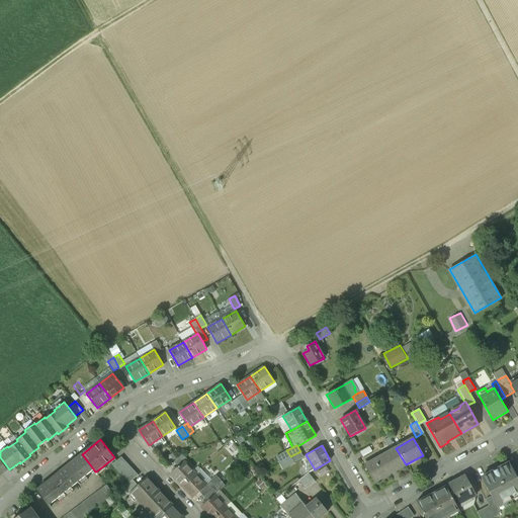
[(396,448),(364,465),(373,483),(406,464),(396,448)]
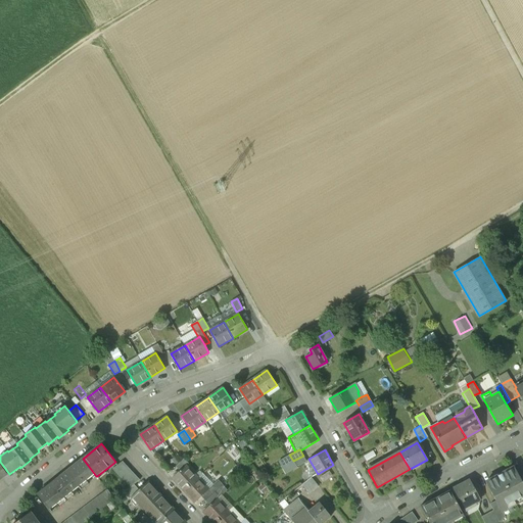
[(96,476),(83,459),(59,476),(74,493),(96,476)]
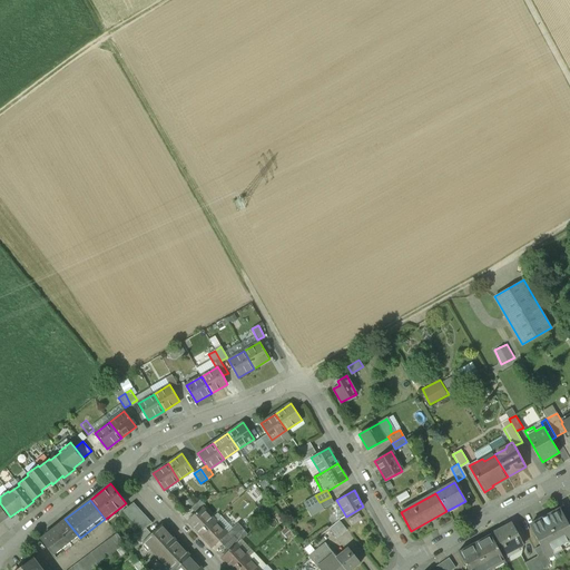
[(153,523),(136,500),(125,508),(141,531),(153,523)]
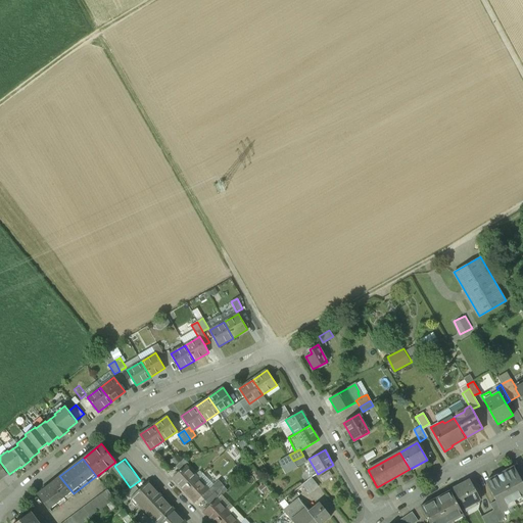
[(184,459),(176,466),(180,471),(186,466),(189,463),(185,459),(184,459)]
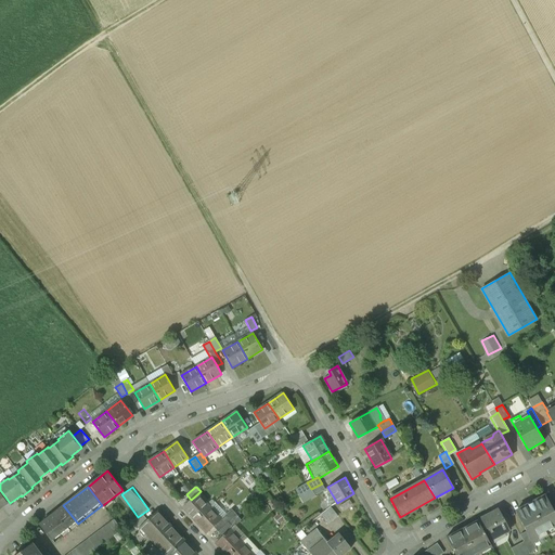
[(191,500),(182,507),(194,520),(209,507),(197,494),(191,500)]
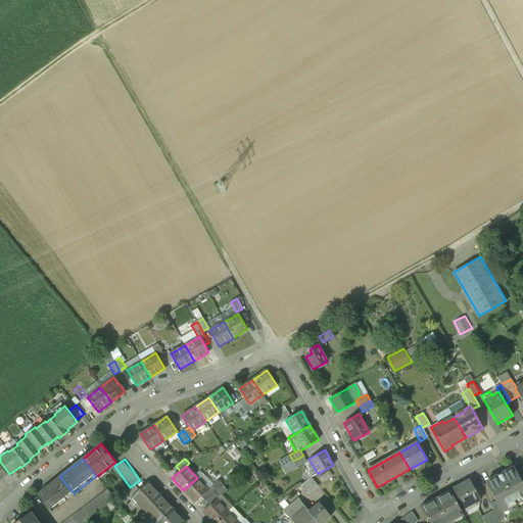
[(514,468),(502,474),(502,475),(498,477),(497,476),(486,482),(496,502),(501,510),(502,510),(522,497),(522,482),(520,476),(519,477),(514,468)]
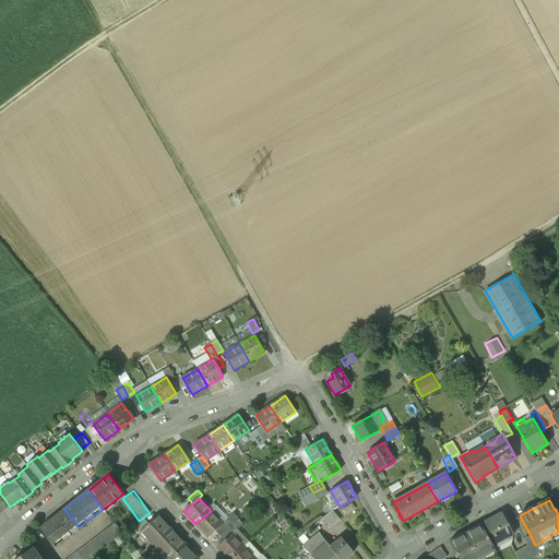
[(79,527),(63,509),(38,528),(54,547),(79,527)]
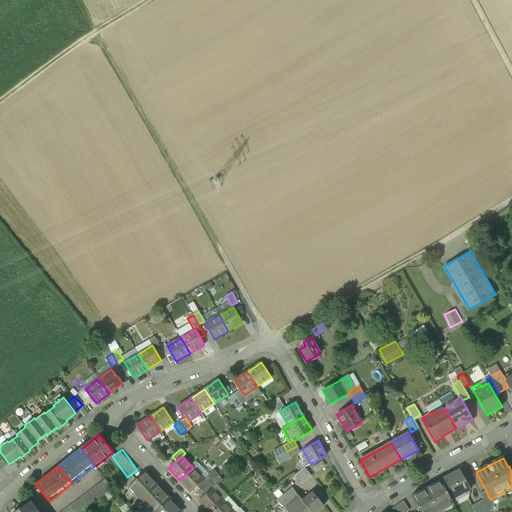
[(310,474),(305,467),(297,473),(303,480),(310,474)]
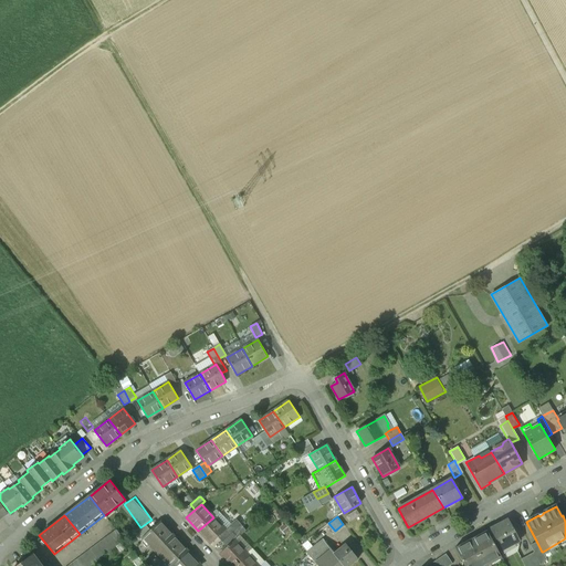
[(213,517),(198,531),(210,544),(218,537),(226,531),(226,530),(213,517)]
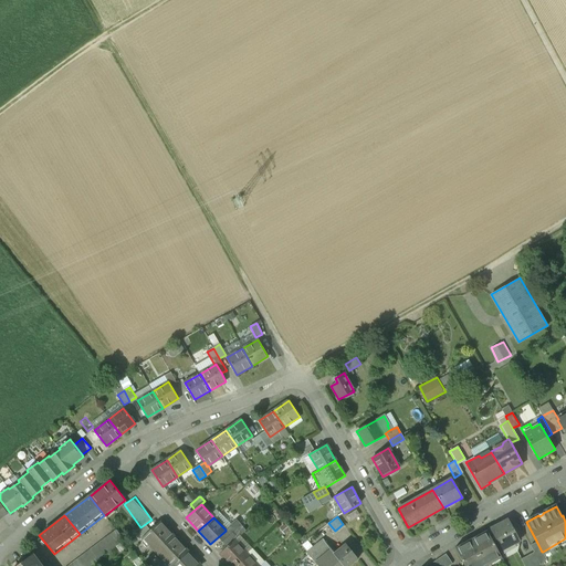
[(236,520),(226,530),(226,531),(218,537),(222,543),(241,525),(236,520)]
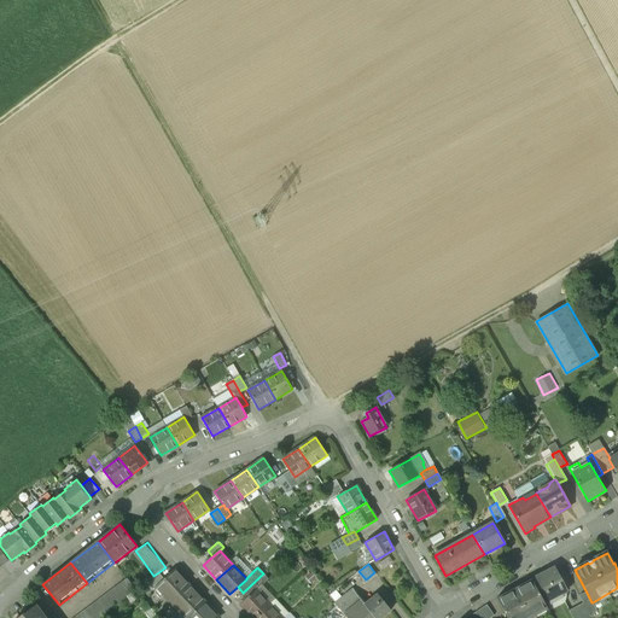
[(554,567),(531,579),(544,604),(567,592),(554,567)]
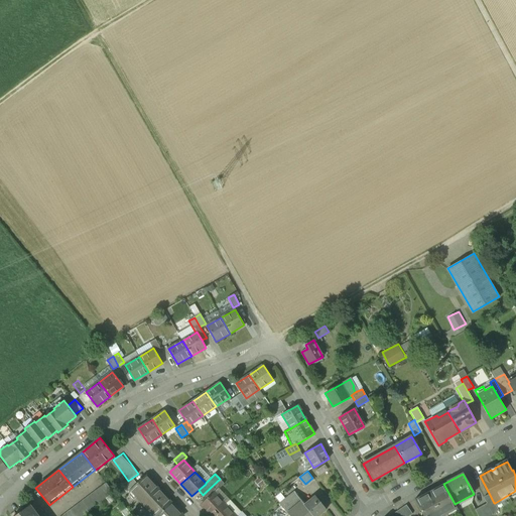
[(154,515),(169,502),(145,476),(129,490),(152,515),(154,515)]
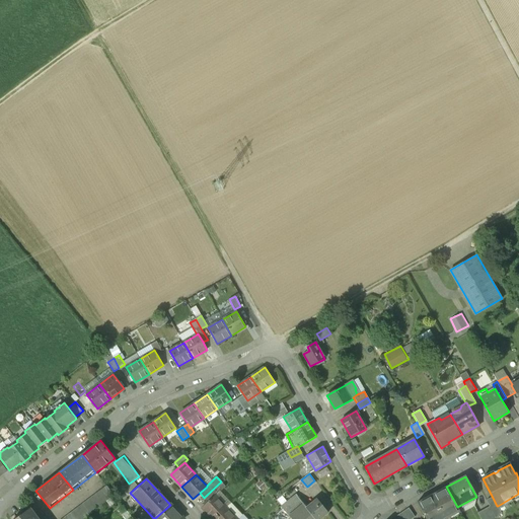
[(221,482),(204,498),(208,502),(215,496),(225,487),(221,482)]
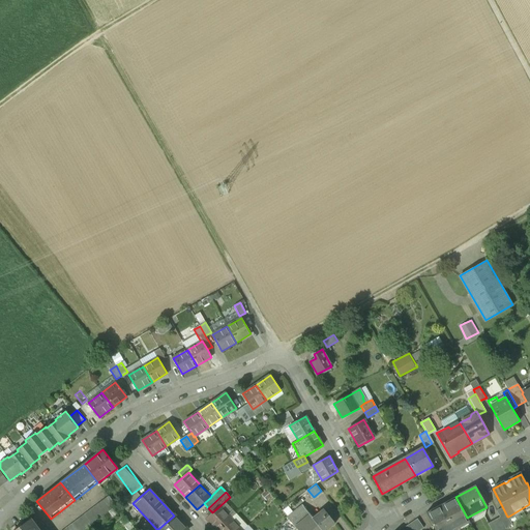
[(83,529),(116,505),(109,496),(63,529),(83,529)]
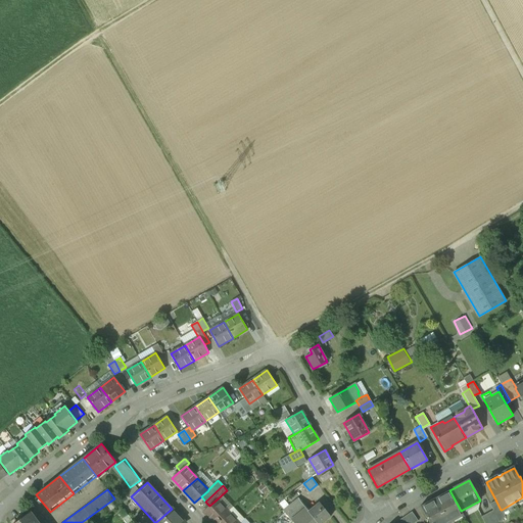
[(449,490),(420,507),(428,522),(449,522),(464,516),(461,511),(449,490)]
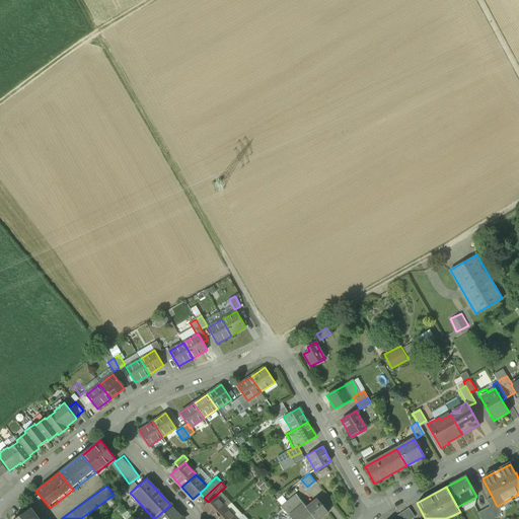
[(208,502),(201,508),(211,518),(213,518),(226,508),(215,496),(208,502)]
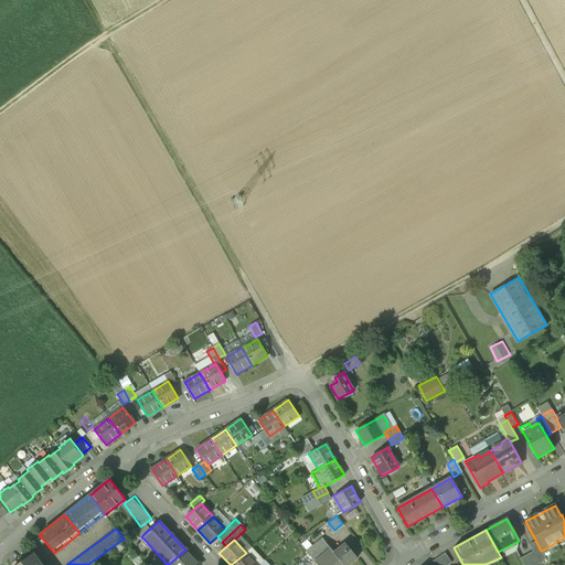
[(313,548),(307,540),(300,544),(307,553),(313,548)]
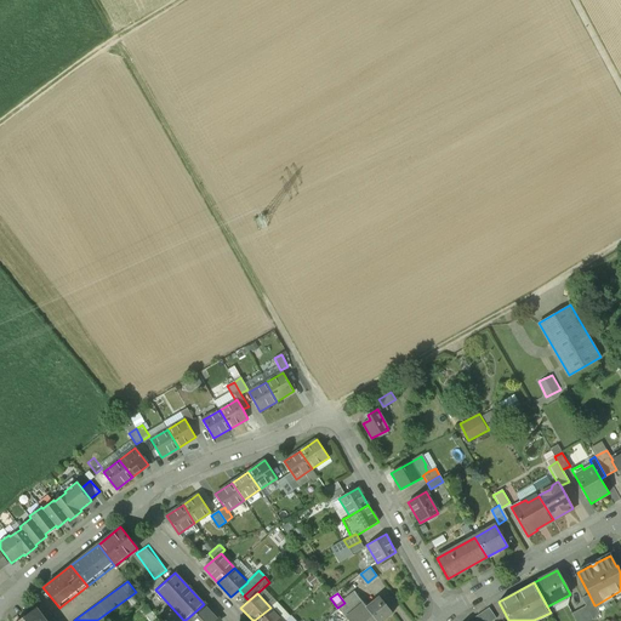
[(366,608),(355,593),(345,603),(337,608),(347,620),(382,620),(392,614),(379,598),(366,608)]
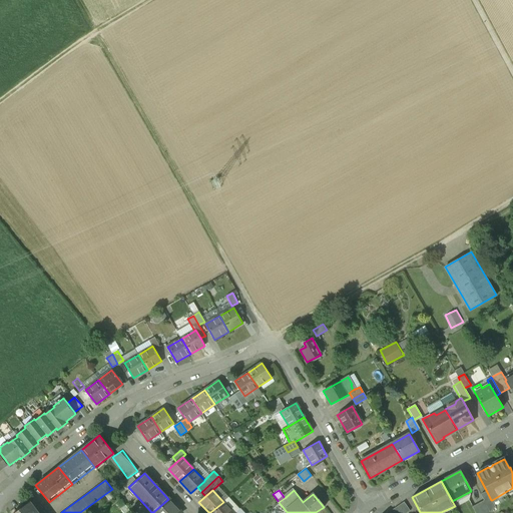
[(491,500),(487,492),(481,495),(484,502),(489,511),(496,508),(492,500),(491,500)]
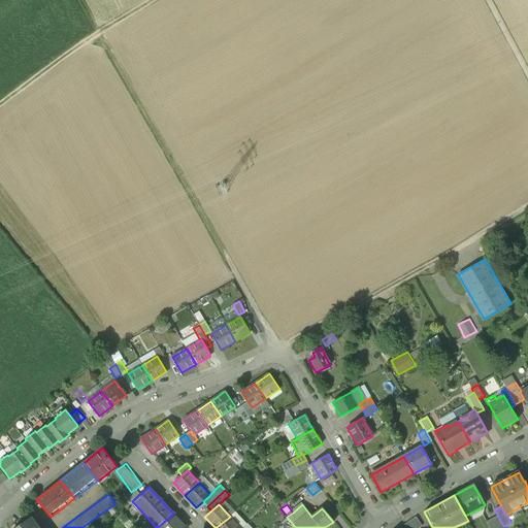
[(187,527),(173,514),(158,527),(187,527)]
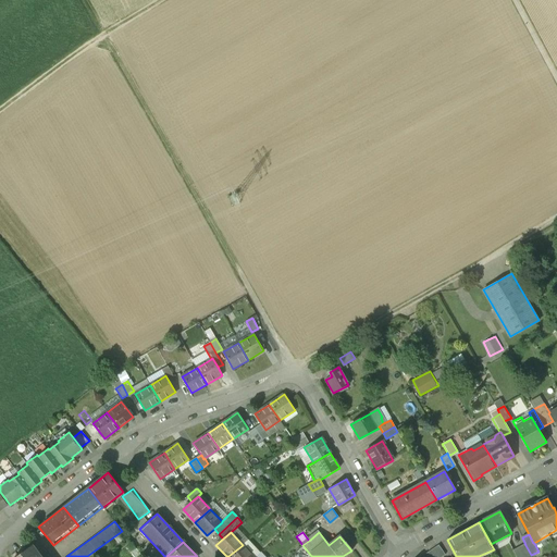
[(39,556),(31,545),(14,556),(39,556)]
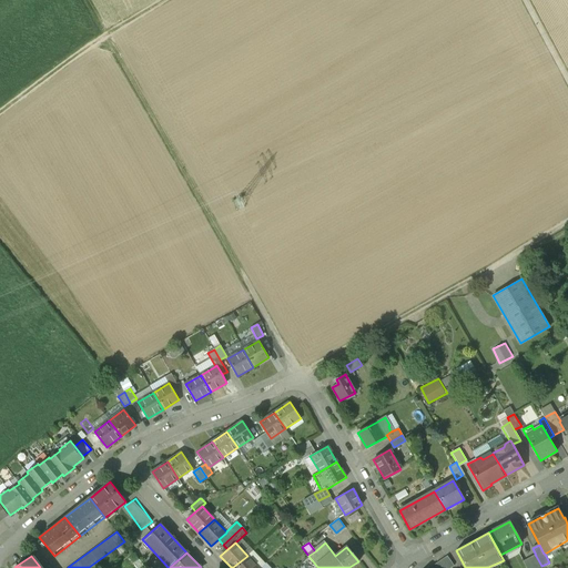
[(257,567),(247,556),(233,567),(257,567)]
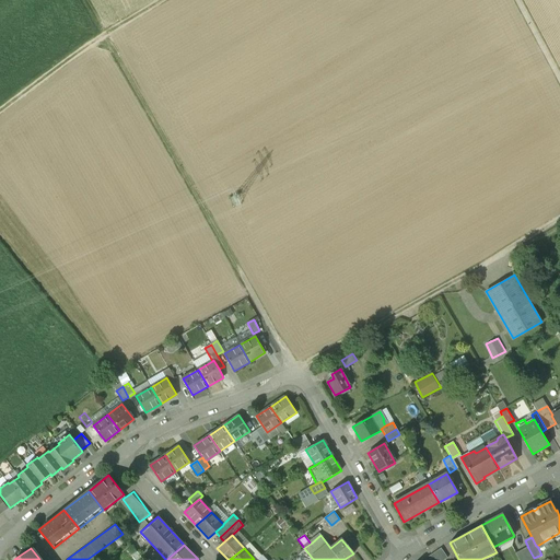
[(441,548),(426,559),(444,559),(447,558),(441,548)]
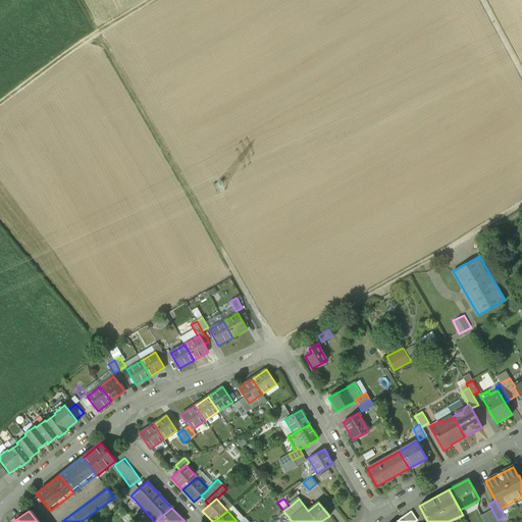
[(492,511),(481,517),(483,521),(497,521),(499,521),(498,520),(492,511)]
